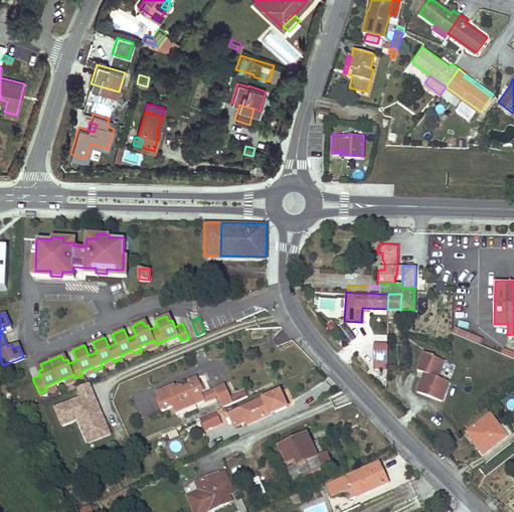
[(332,321),(326,325),(330,329),(335,325),(332,321)]
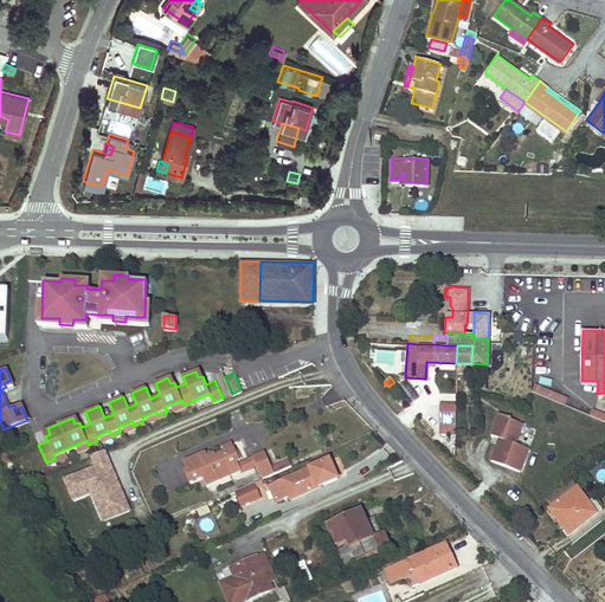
[(534,381),(531,388),(564,402),(567,394),(534,381)]
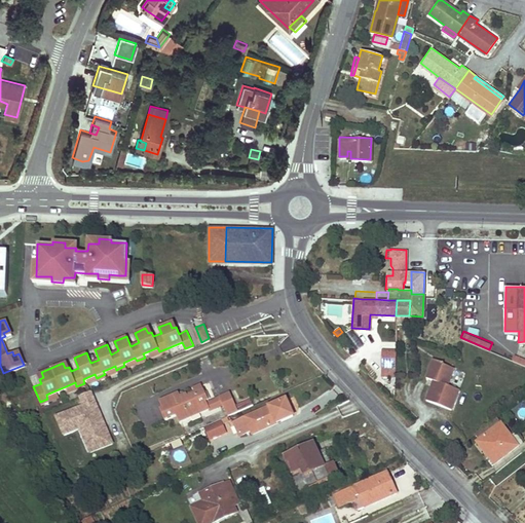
[(381,357),(395,357),(396,348),(381,348),(381,357)]
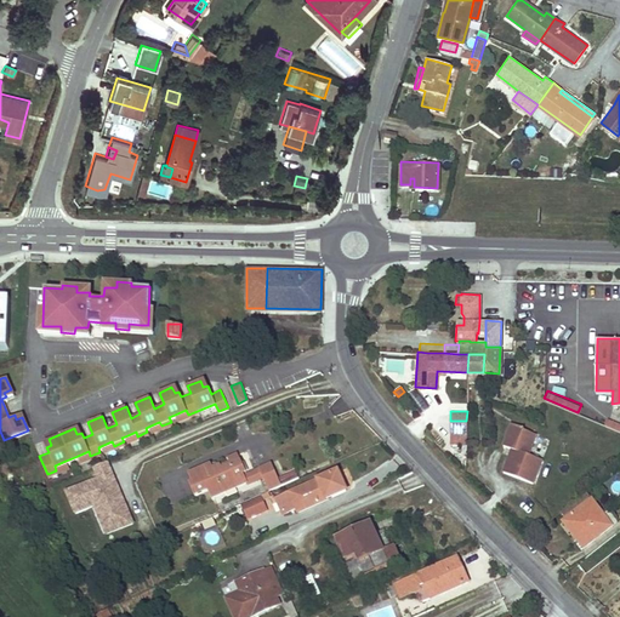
[(478,434),(487,434),(485,412),(477,412),(478,434)]
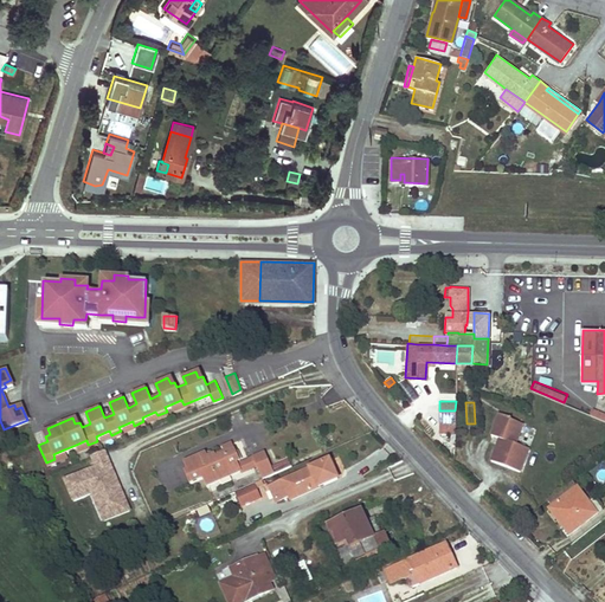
[(604,410),(593,406),(590,412),(604,418),(604,410)]
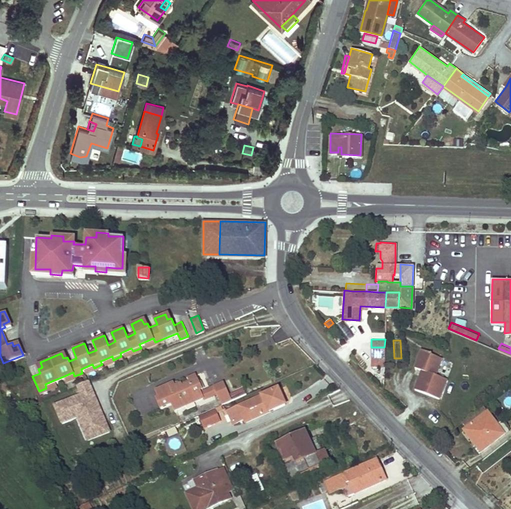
[(384,356),(384,347),(371,347),(371,356),(380,356),(384,356)]
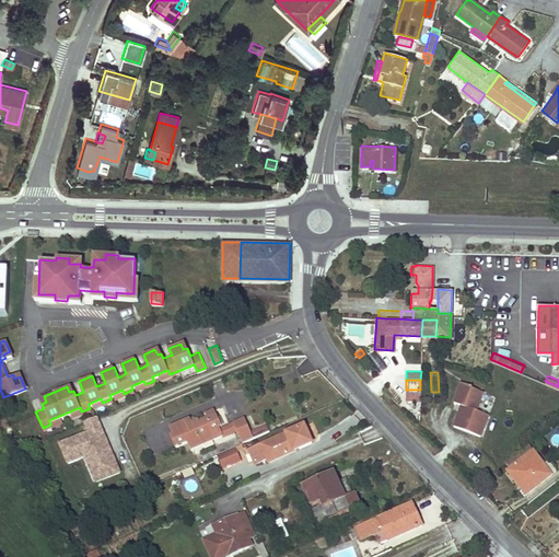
[(463,405),(461,410),(458,409),(453,425),(479,434),(488,413),(476,408),(482,390),(472,385),(472,384),(461,381),(453,401),(461,404),(463,405)]
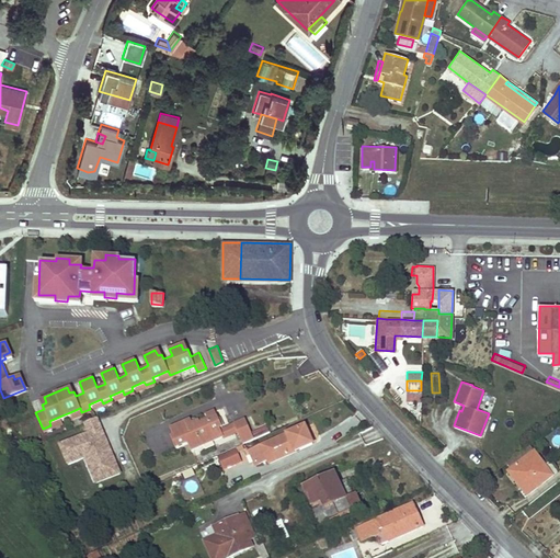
[(200,418),(201,422),(217,416),(214,408),(204,412),(206,416),(200,418)]
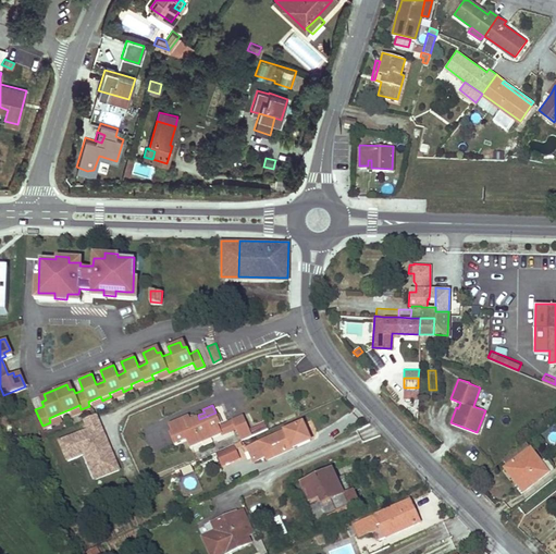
[(189,415),(169,423),(172,431),(169,432),(174,443),(185,438),(188,445),(201,440),(204,444),(212,440),(210,435),(221,430),(218,422),(220,421),(215,413),(199,419),(198,415),(190,418),(189,415)]
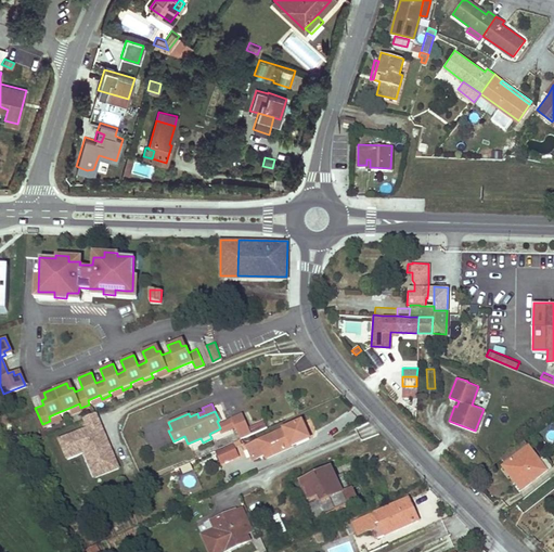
[(100,422),(95,412),(82,418),(87,427),(100,422)]
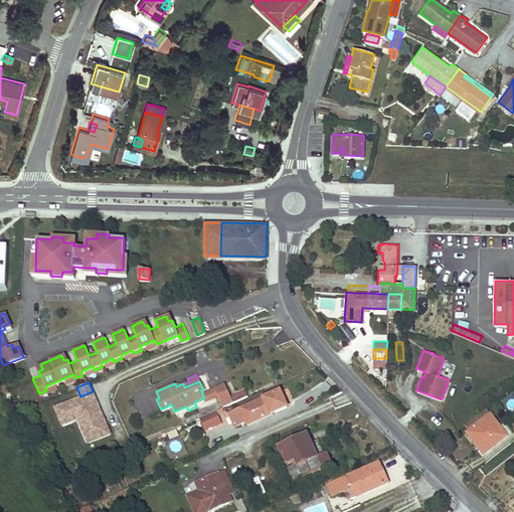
[(214,387),(222,405),(232,400),(224,382),(214,387)]
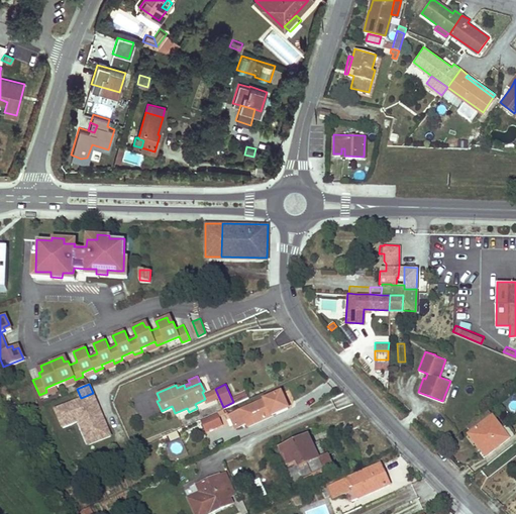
[(234,400),(247,395),(245,389),(231,393),(234,400)]
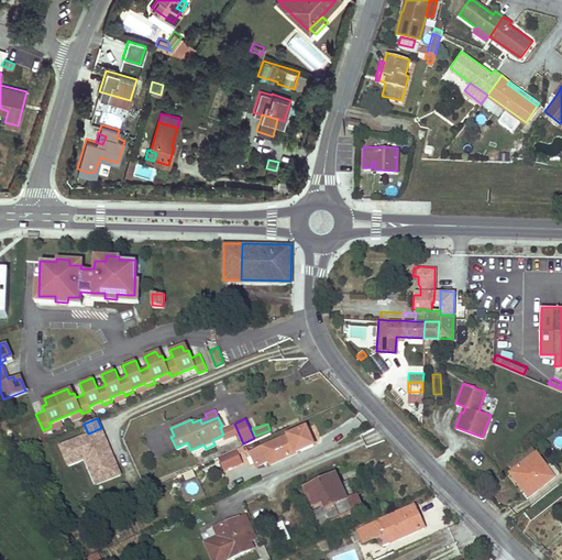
[(298,446),(300,449),(313,443),(306,426),(250,450),(256,464),(267,459),(270,463),(297,450),(295,447),(298,446)]
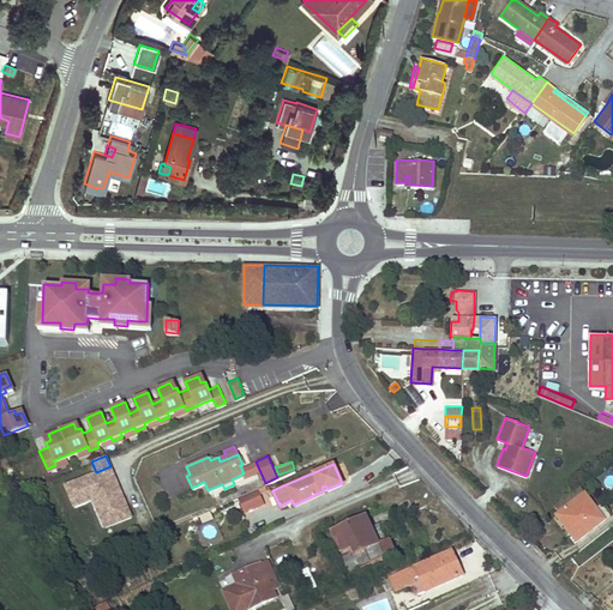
[(96,472),(65,485),(73,506),(92,499),(101,495),(113,523),(131,514),(120,489),(118,490),(114,482),(116,481),(110,466),(96,472)]
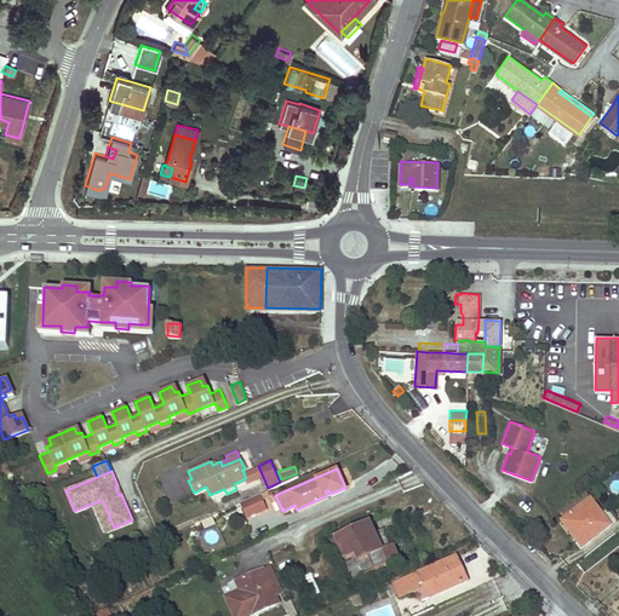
[(161,475),(165,495),(183,491),(179,471),(161,475)]
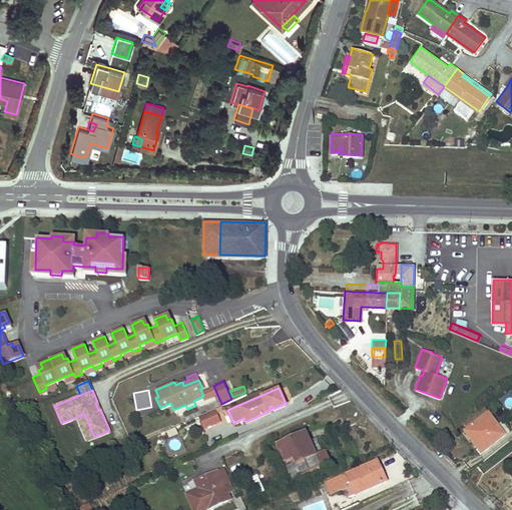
[(495,440),(510,428),(502,418),(497,422),(484,404),(462,421),(467,427),(478,441),(475,443),(481,450),(492,442),(490,440),(494,438),(495,440)]
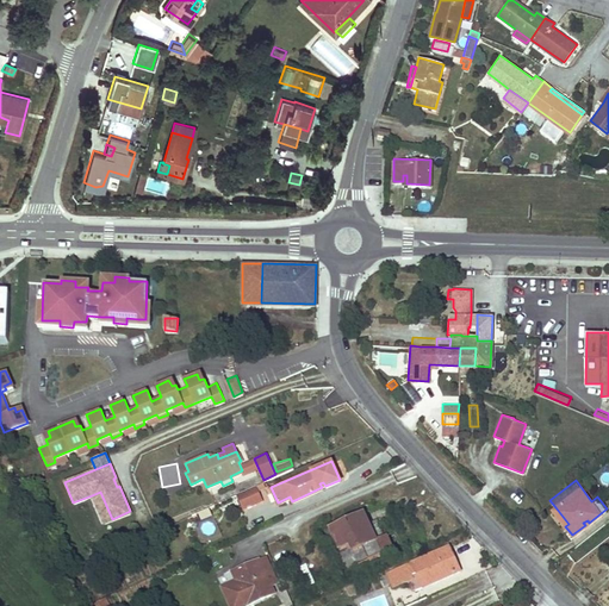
[(254,485),(236,492),(243,507),(261,499),(254,485)]
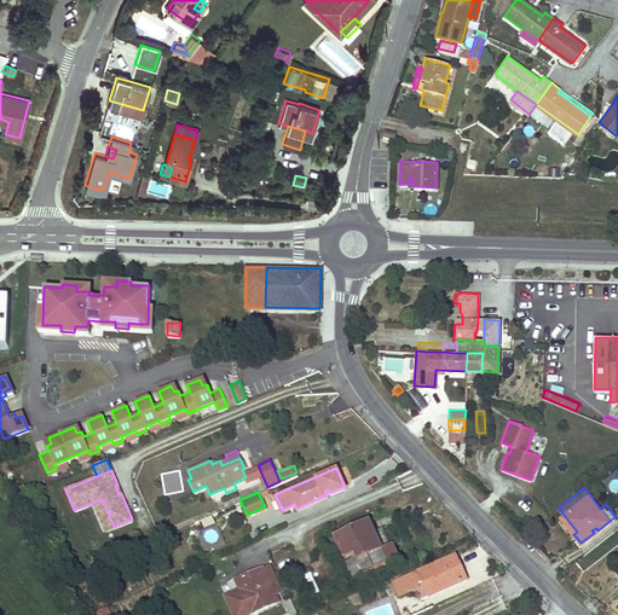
[(114,527),(102,499),(93,503),(105,531),(114,527)]
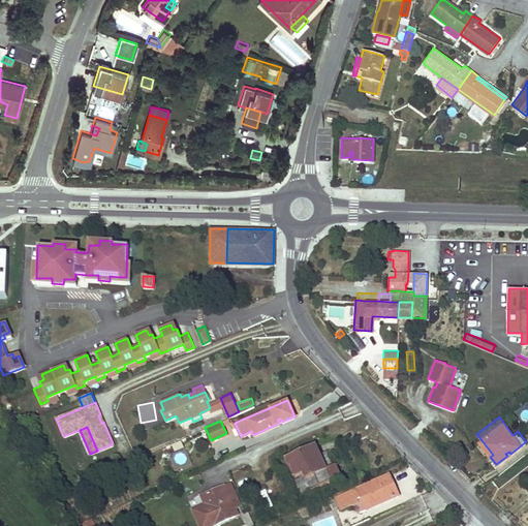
[(493,455),(482,440),(478,442),(490,457),(493,455)]
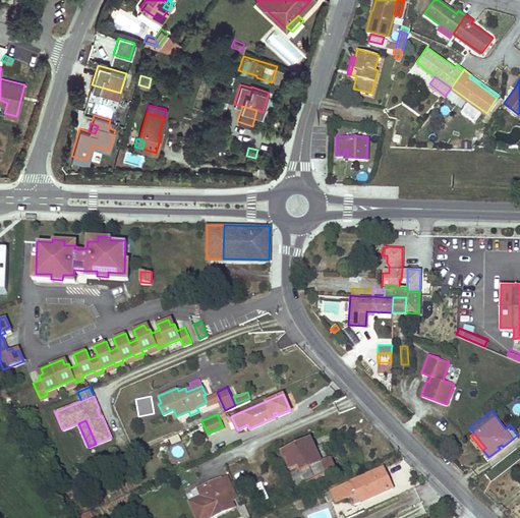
[(314,445),(309,436),(281,449),(290,468),(298,464),(300,470),(309,466),(314,477),(334,468),(329,457),(321,460),(314,445)]
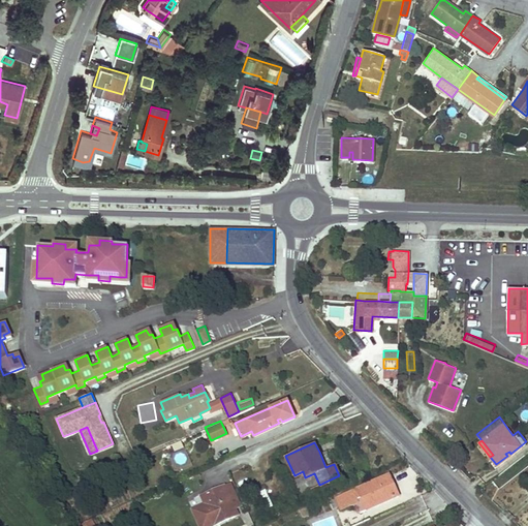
[(334,464),(327,449),(319,452),(325,467),(334,464)]
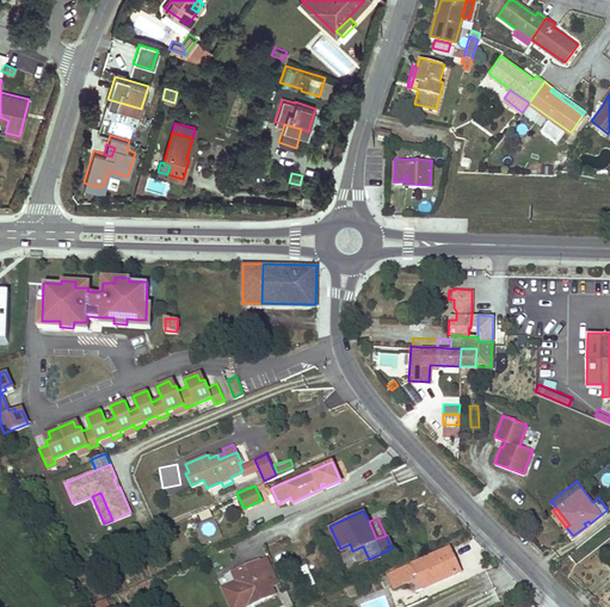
[(387,573),(393,586),(412,577),(411,574),(417,571),(423,586),(460,569),(449,545),(387,573)]
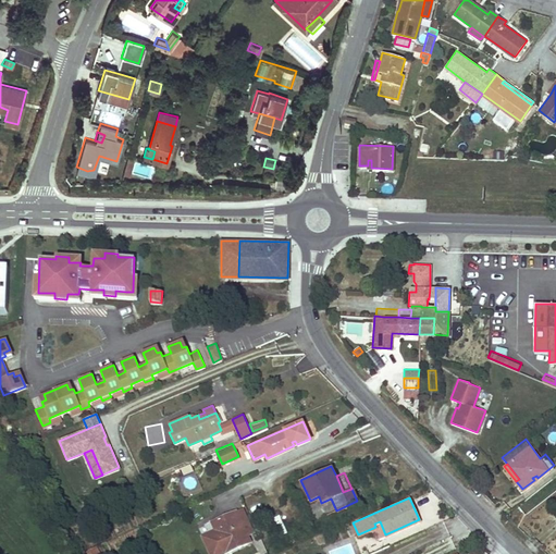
[(254,530),(243,507),(236,511),(247,533),(254,530)]
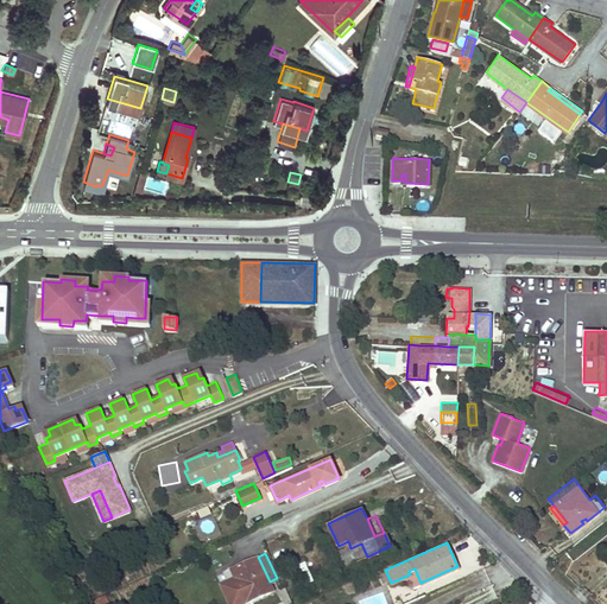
[(258,557),(258,555),(246,561),(247,563),(242,565),(242,563),(231,567),(235,578),(221,584),(229,603),(239,603),(272,589),(270,582),(258,557)]
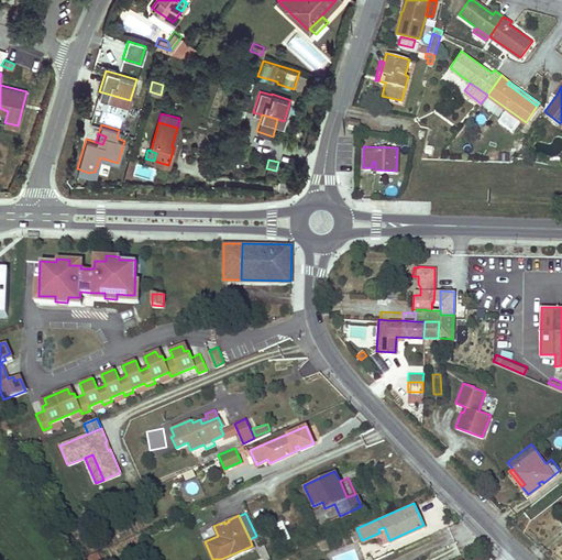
[(265,559),(271,558),(263,544),(257,546),(264,559),(265,559)]
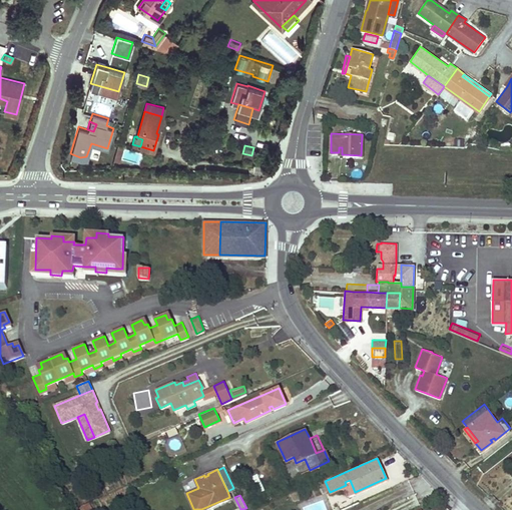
[(93,509),(88,500),(78,506),(80,509),(93,509)]
